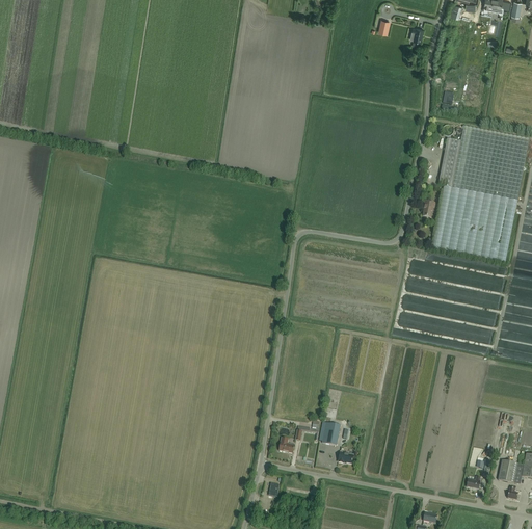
[(484,0),(483,8),(484,9),(486,9),(487,9),(487,7),(498,9),(499,11),(502,11),(503,6),(508,7),(509,0),(484,0)]
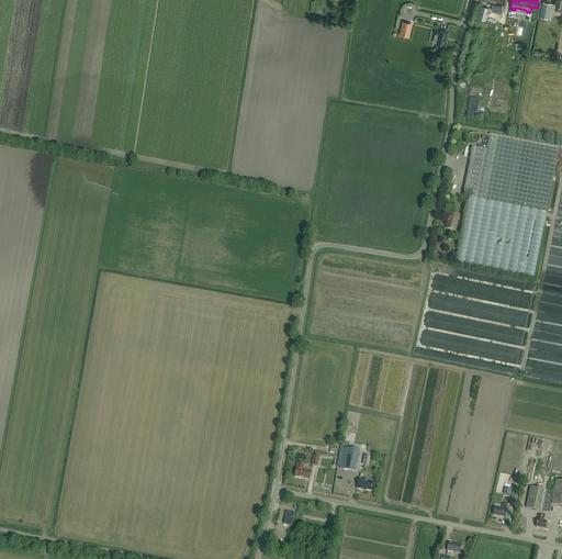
[(548,14),(551,0),(542,0),(539,13),(548,14)]
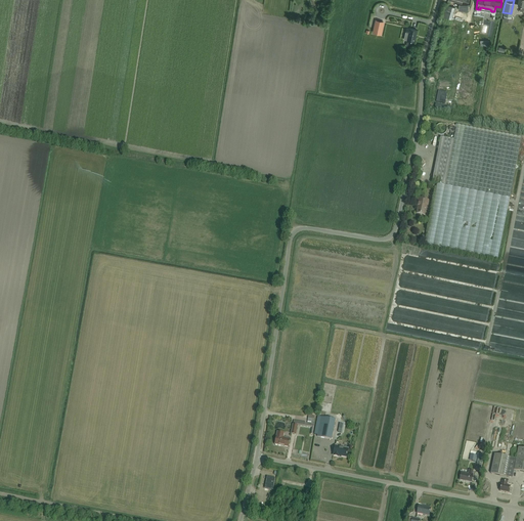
[(443,13),(448,15),(451,16),(454,4),(446,2),(443,13)]
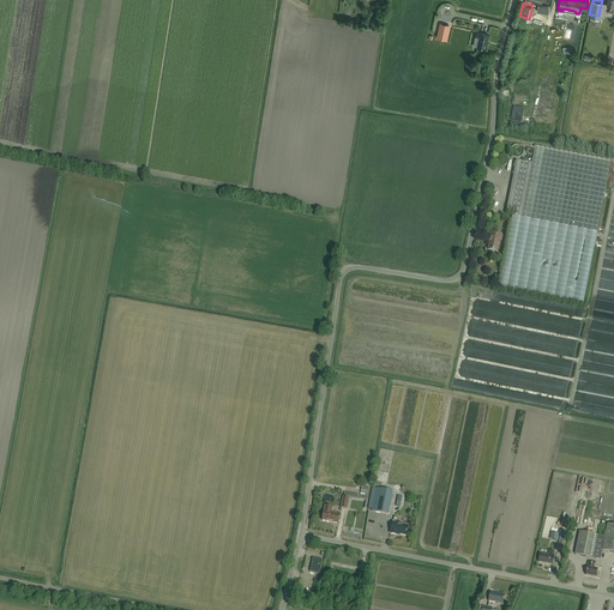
[(450,22),(440,19),(437,35),(446,37),(450,22)]
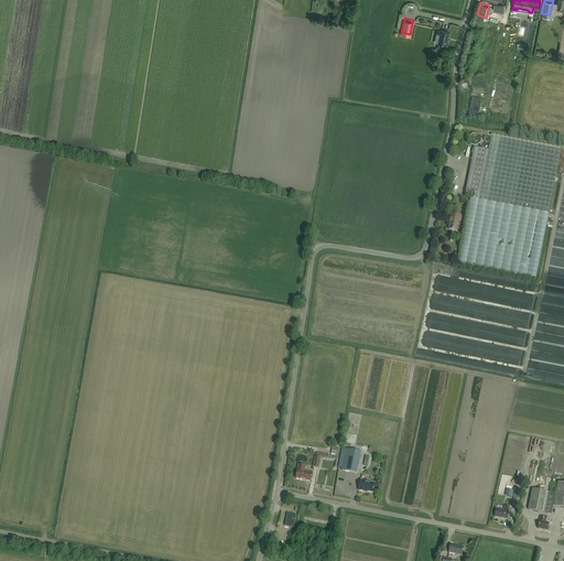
[(437,40),(446,41),(448,29),(441,27),(441,28),(437,27),(435,39),(437,40)]
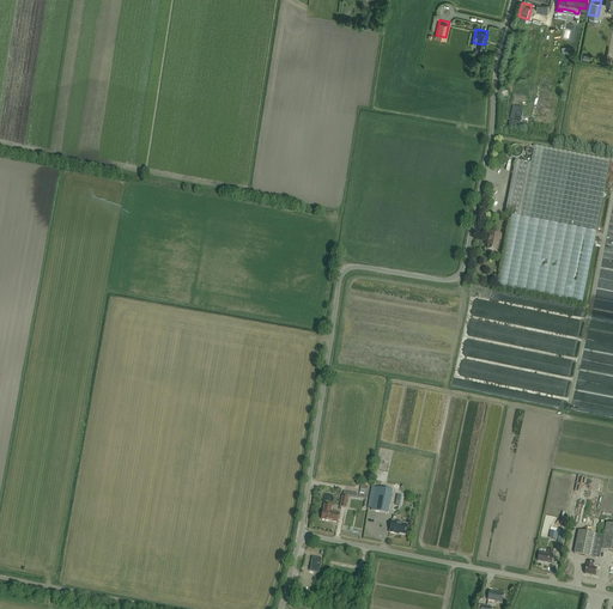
[(497,284),(503,284),(582,299),(595,229),(596,229),(610,158),(534,142),(530,160),(530,159),(527,158),(527,159),(515,158),(505,211),(511,212),(497,284)]
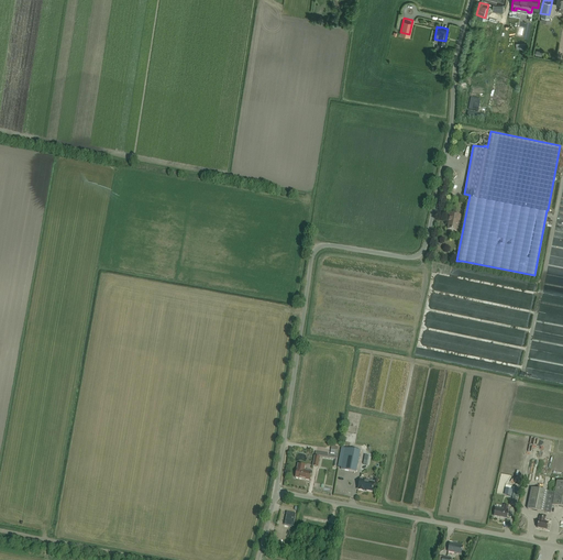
[(450,215),(448,227),(456,228),(459,218),(460,219),(461,212),(450,210),(449,215),(450,215)]
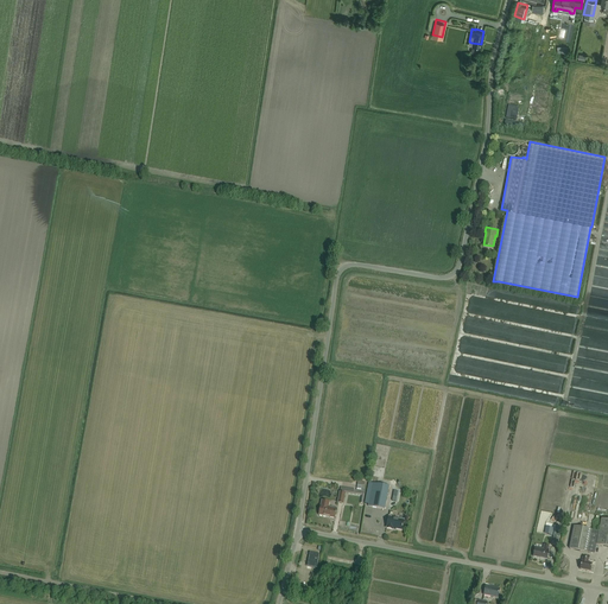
[(341,484),(340,488),(337,500),(343,501),(344,490),(361,493),(360,500),(363,500),(365,488),(363,488),(365,479),(358,478),(358,482),(362,483),(361,487),(361,488),(354,487),(354,485),(341,484)]
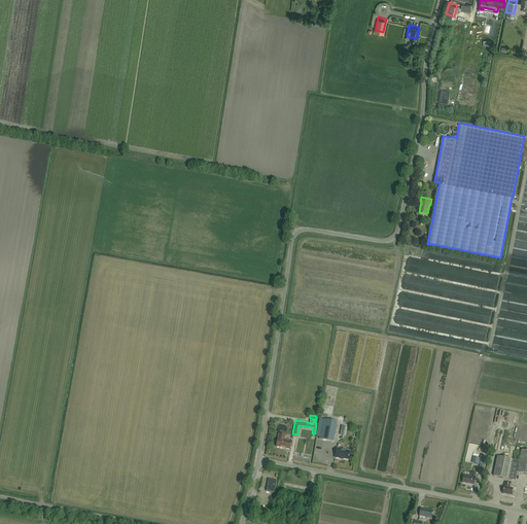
[(318,420),(316,433),(319,434),(319,437),(334,440),(335,434),(337,419),(323,416),(322,421),(318,420)]
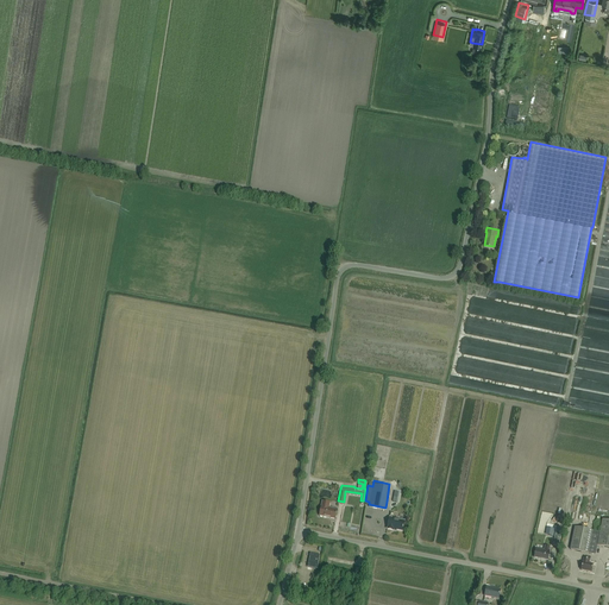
[(334,516),(336,511),(337,511),(337,506),(328,505),(330,499),(322,498),(321,503),(319,512),(328,515),(328,514),(334,515),(334,516)]
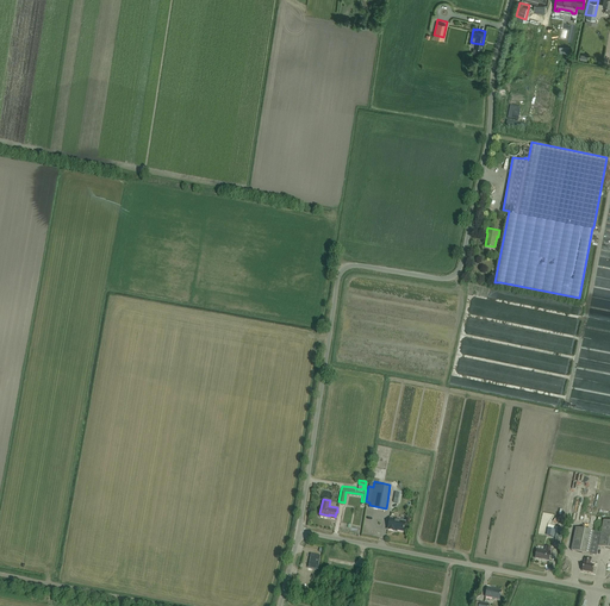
[(390,516),(388,522),(387,526),(394,528),(394,526),(403,529),(404,525),(405,519),(390,516)]
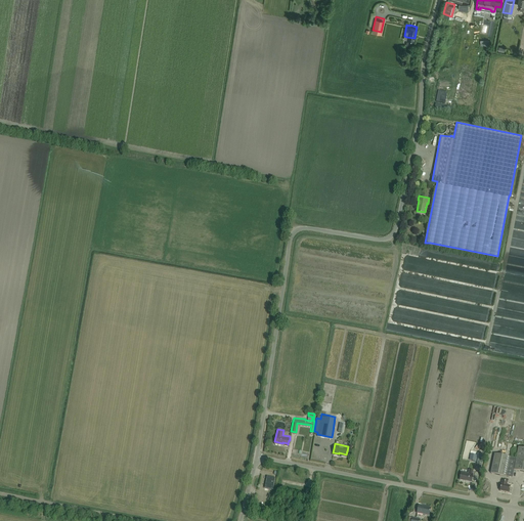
[(491,466),(490,471),(513,475),(514,468),(523,469),(523,445),(518,444),(516,456),(494,451),(491,466)]
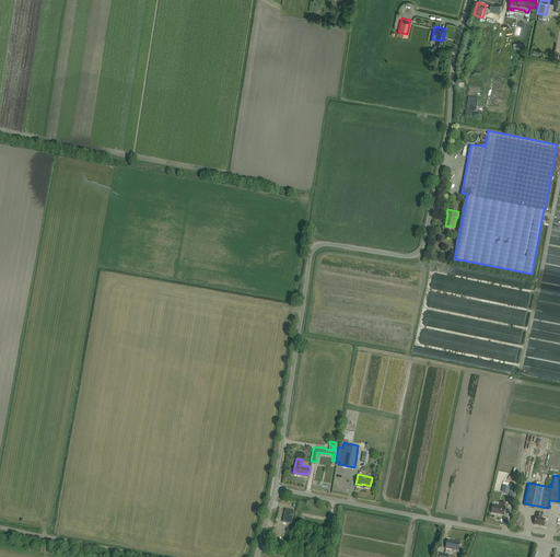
[(493,502),(491,510),(503,512),(505,505),(504,505),(505,500),(501,499),(500,503),(493,502)]
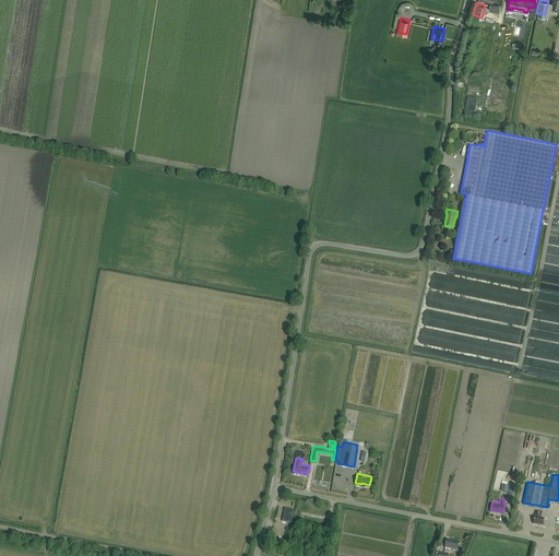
[(285,506),(282,518),(292,520),(294,507),(285,506)]
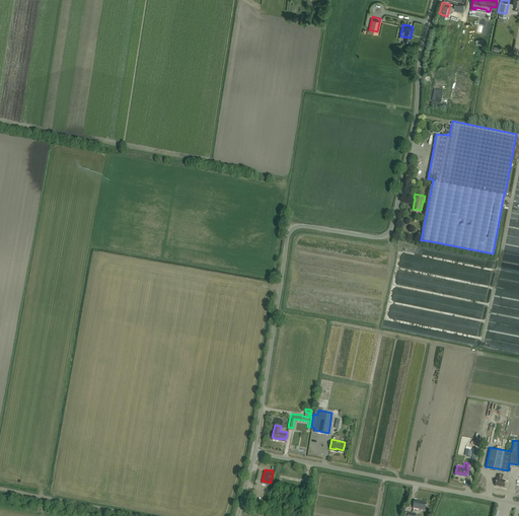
[(497,477),(495,484),(504,486),(505,478),(502,478),(503,474),(497,473),(497,477)]
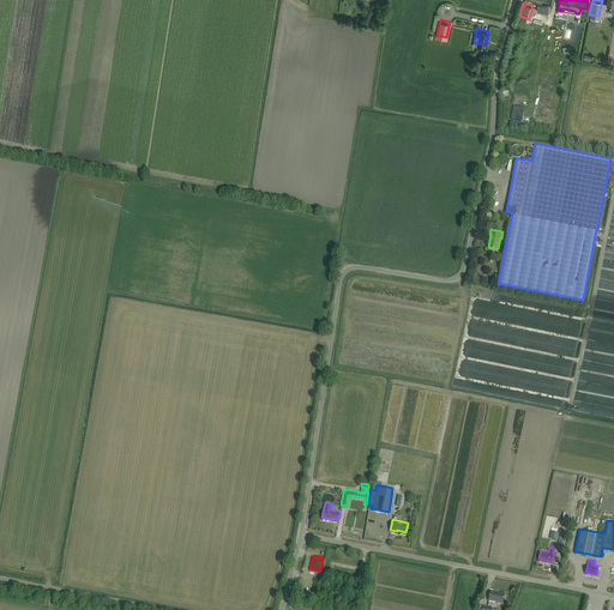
[(488,598),(503,601),(505,591),(504,591),(504,592),(495,590),(491,589),(488,598)]
